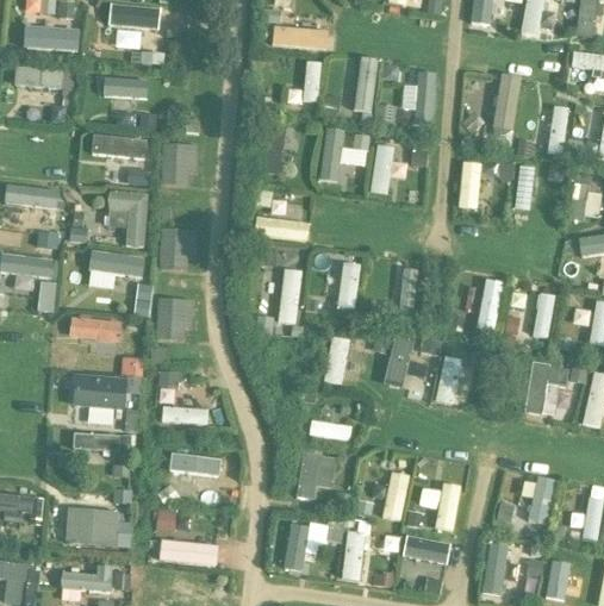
[(387,0),(386,7),(404,11),(405,0),(387,0)]
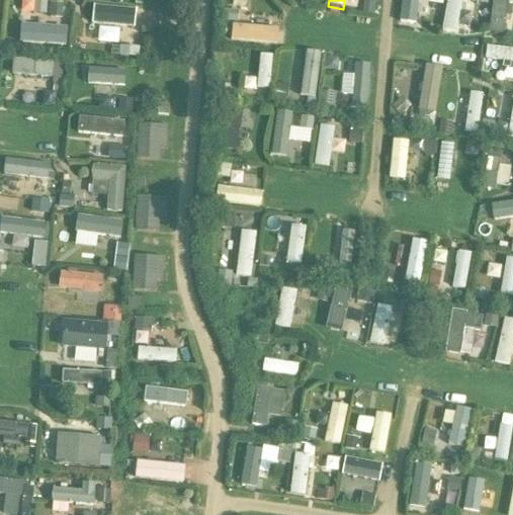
[(403,0),(403,19),(418,20),(418,0),(403,0)]
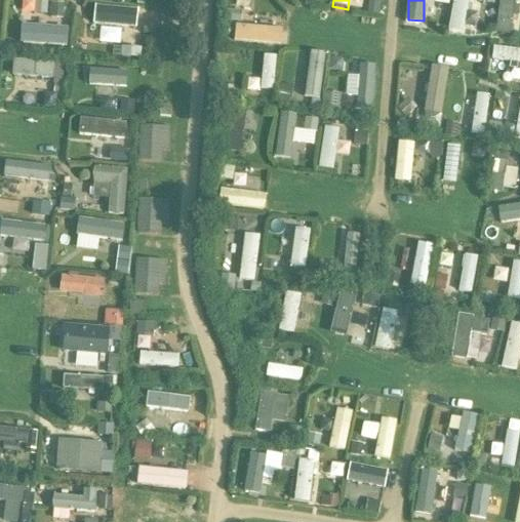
[(449,22),(450,0),(439,0),(438,21),(449,22)]
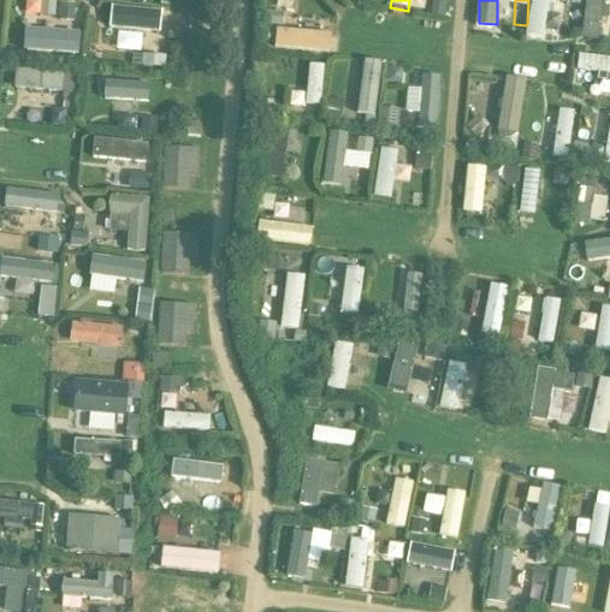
[(548,35),(554,0),(532,0),(526,31),(548,35)]
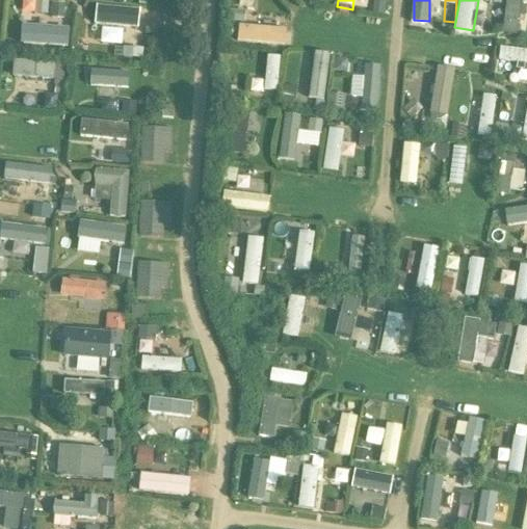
[(20,41),(67,42),(67,14),(21,14),(20,41)]
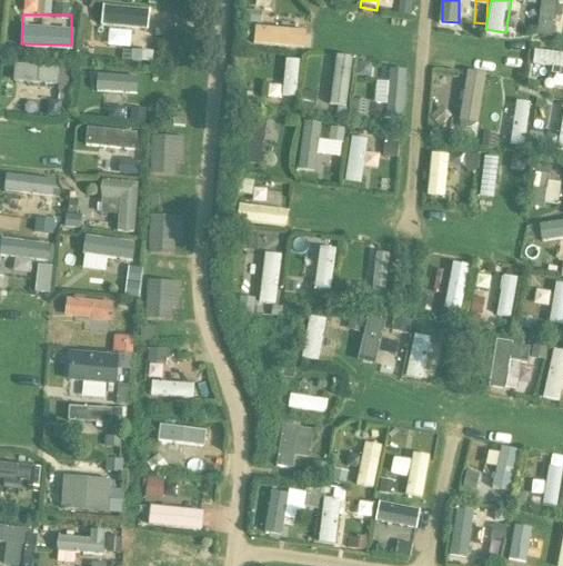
[(304,46),(305,23),(253,22),(253,45),(304,46)]
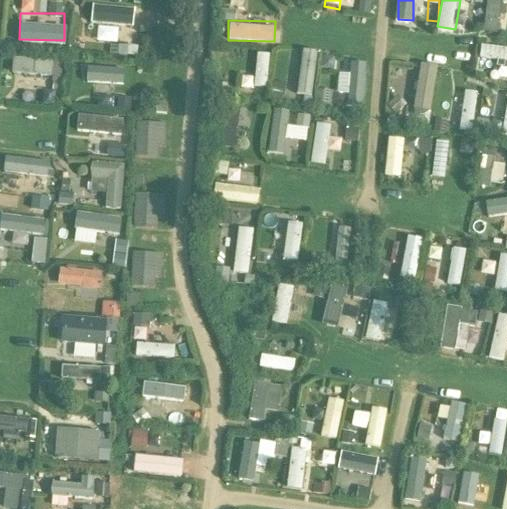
[(506,62),(506,46),(481,42),(479,57),(506,62)]
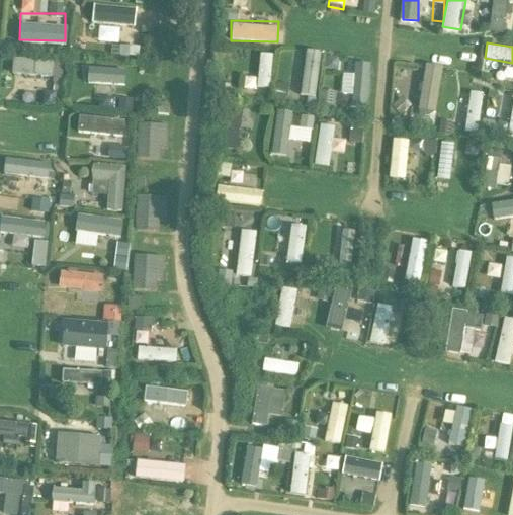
[(270,84),(270,51),(258,50),(258,83),(270,84)]
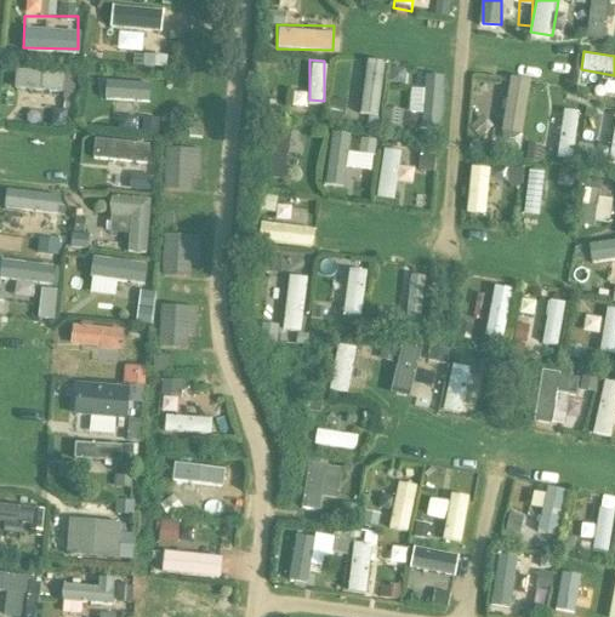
[(70,96),(72,64),(16,63),(16,96),(45,96),(70,96)]
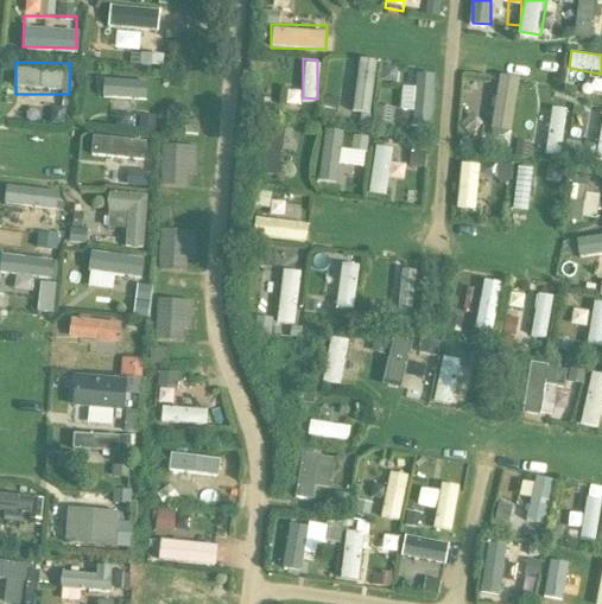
[(145,97),(146,75),(102,74),(102,96),(145,97)]
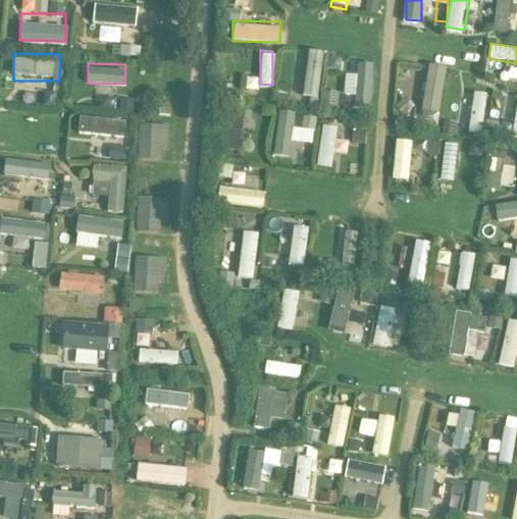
[(408,106),(441,107),(442,65),(409,64),(408,106)]
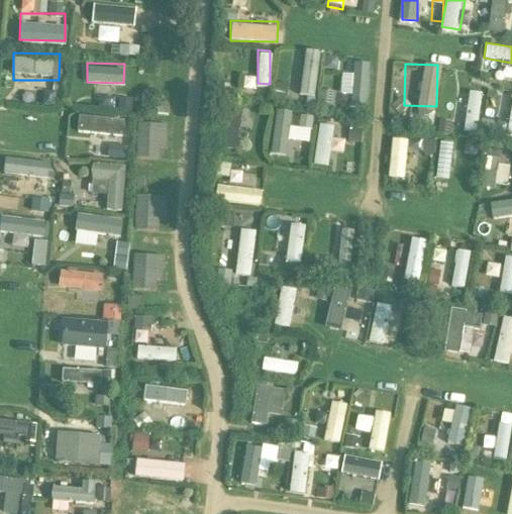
[(346,106),(366,106),(367,67),(347,67),(346,106)]
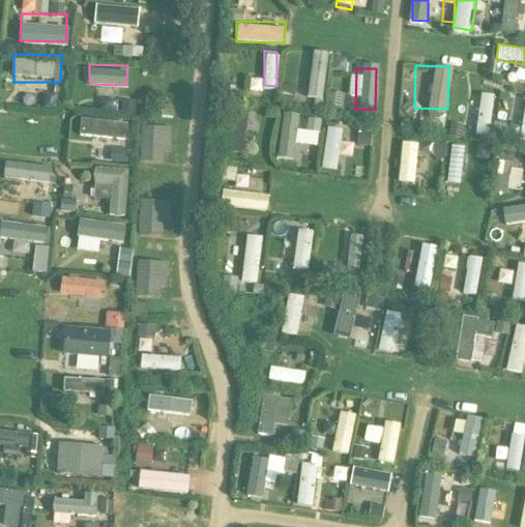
[(494,126),(498,87),(483,86),(478,125),(494,126)]
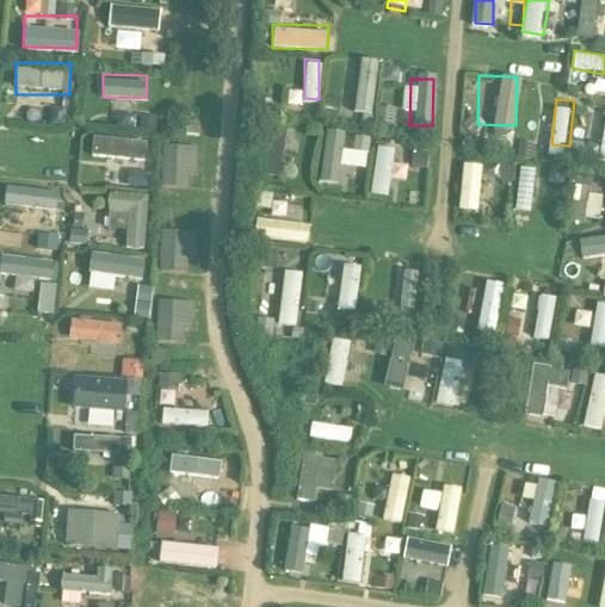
[(181,118),(179,132),(191,134),(192,119),(181,118)]
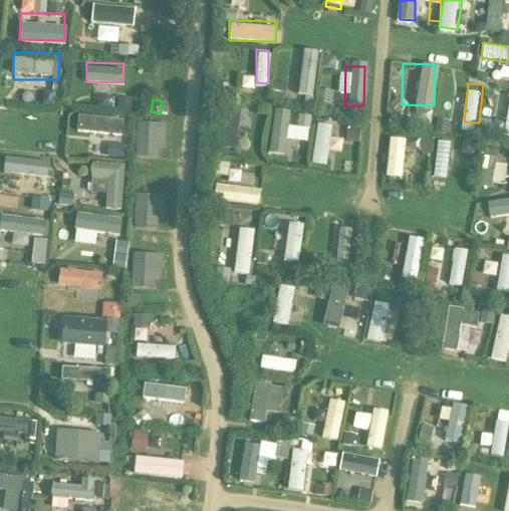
[(447,109),(445,123),(458,125),(460,111),(447,109)]
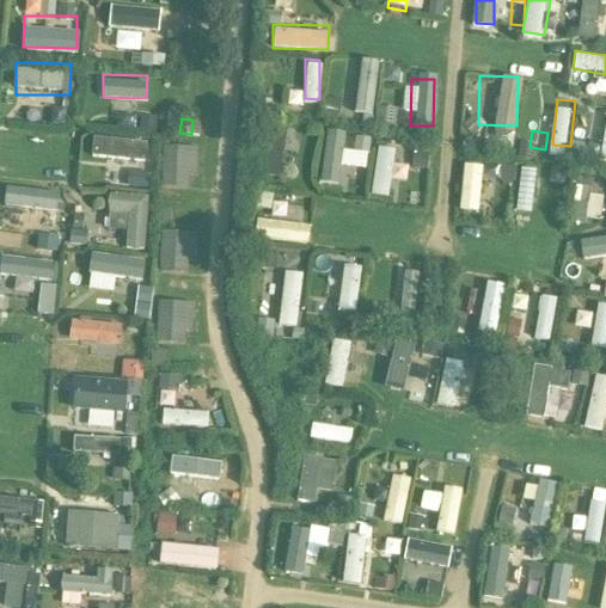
[(334,133),(320,172),(335,177),(348,137),(334,133)]
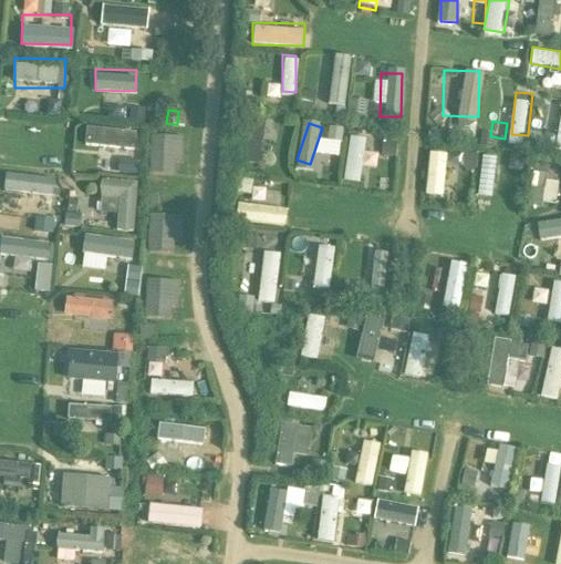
[(96,143),(134,144),(134,127),(97,125),(96,143)]
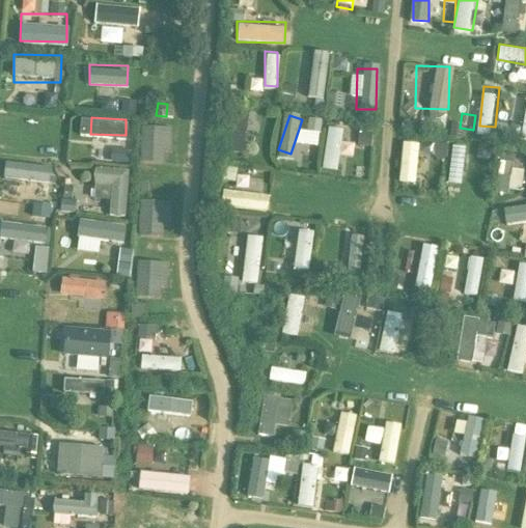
[(237,119),(233,144),(244,146),(247,121),(237,119)]
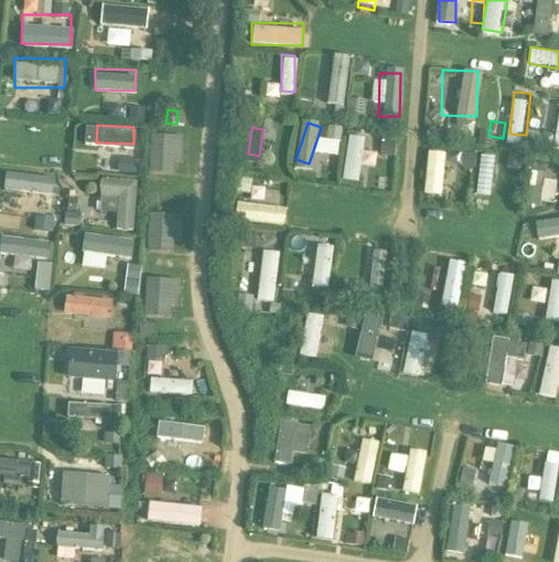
[(175,135),(146,133),(143,169),(168,170),(168,159),(174,159),(175,135)]
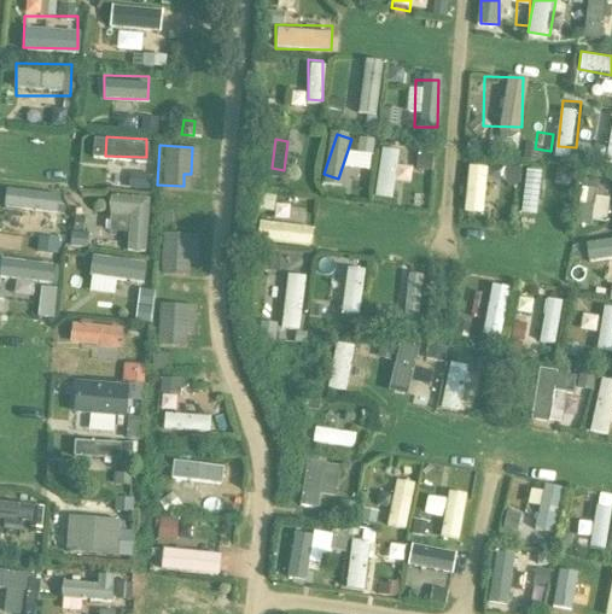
[(519,229),(535,229),(535,205),(554,205),(553,180),(518,181),(519,229)]
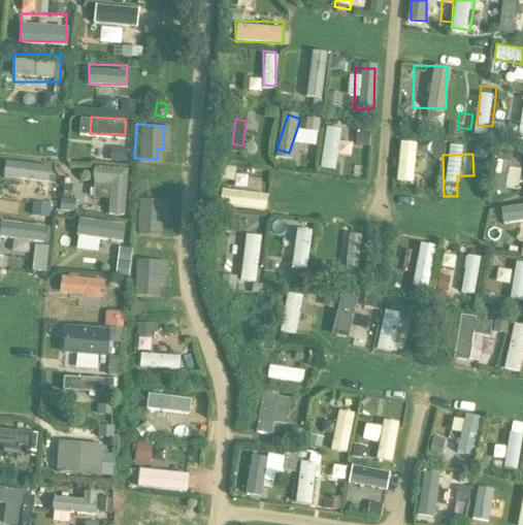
[(6,175),(39,176),(40,162),(6,161),(6,175)]
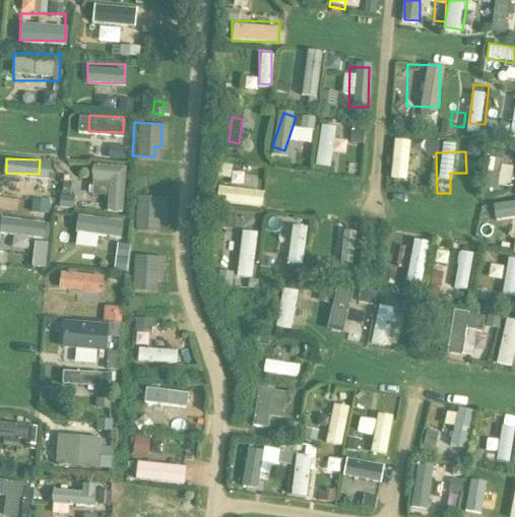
[(511,184),(512,163),(500,162),(498,183),(511,184)]
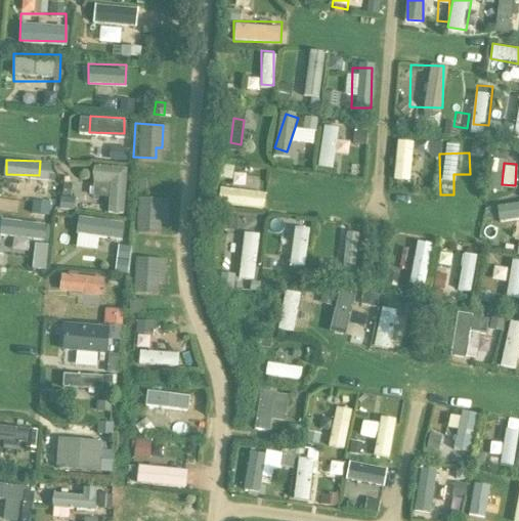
[(92,194),(119,196),(120,165),(93,164),(92,194)]
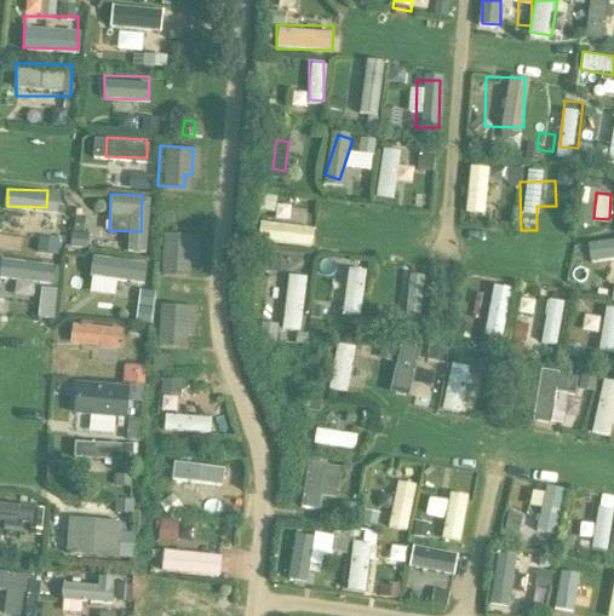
[(257,239),(303,241),(304,214),(273,214),(273,196),(258,195),(257,239)]
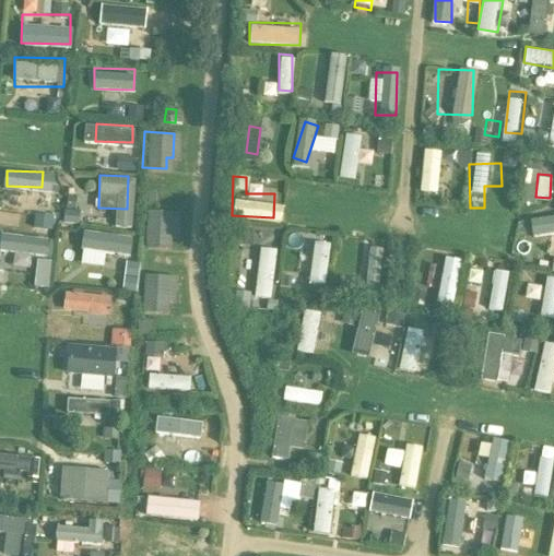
[(150,190),(140,190),(139,202),(150,203),(150,190)]
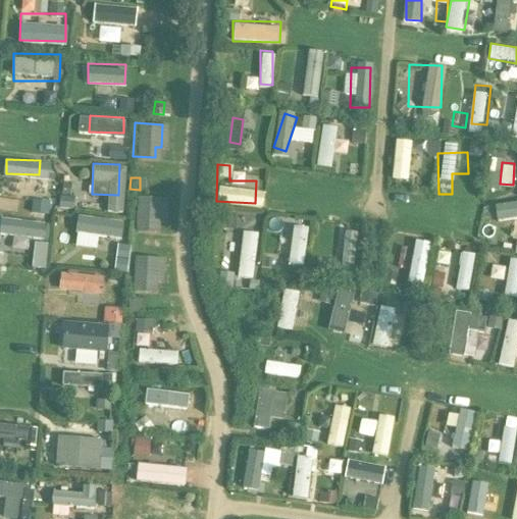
[(161,197),(133,196),(131,228),(153,230),(154,219),(160,219),(161,197)]
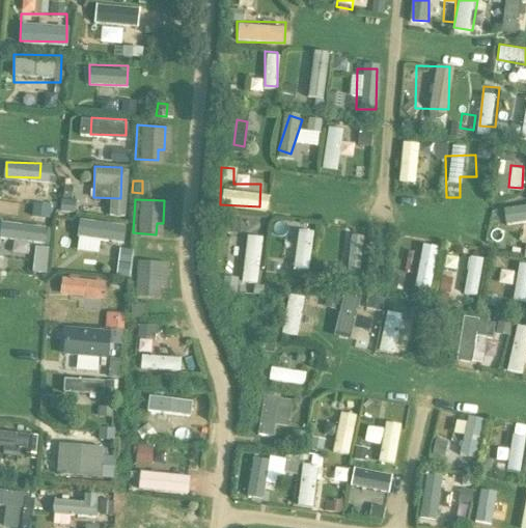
[(7,217),(5,235),(28,238),(25,259),(40,261),(45,221),(7,217)]
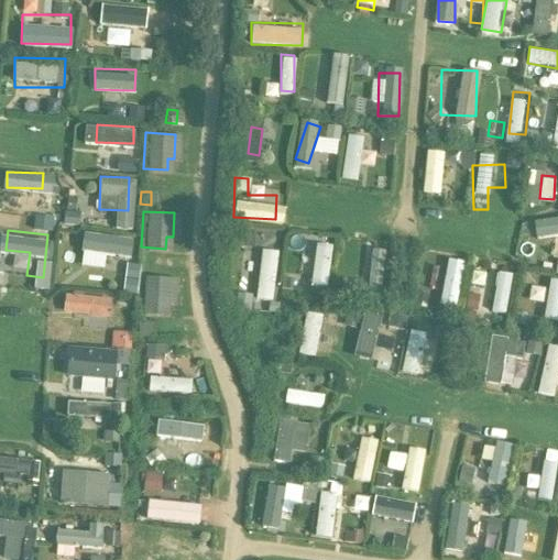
[(332,286),(334,242),(314,241),(313,286),(332,286)]
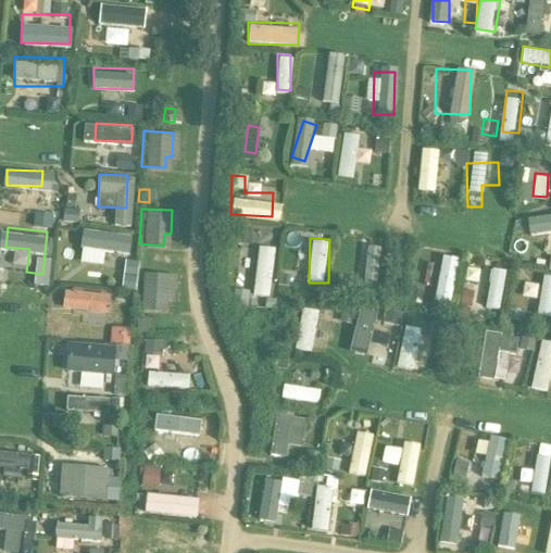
[(101,261),(121,260),(120,243),(100,244),(101,261)]
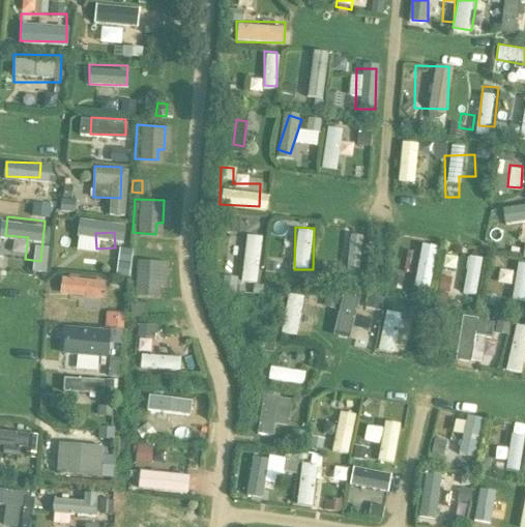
[(243,232),(243,283),(259,283),(260,232),(243,232)]
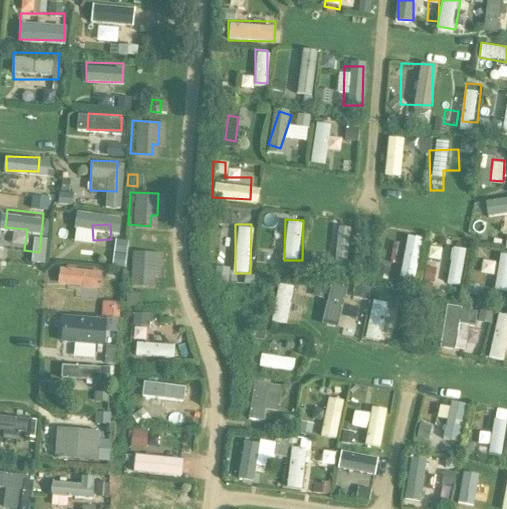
[(78,239),(90,238),(90,225),(78,225),(78,239)]
